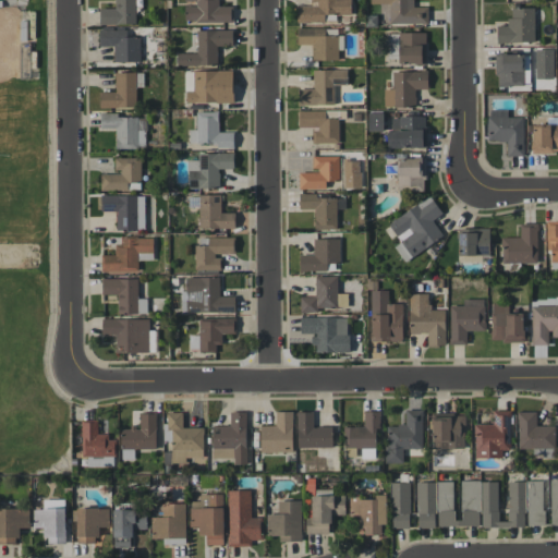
[(99,8),(99,24),(135,24),(134,0),(114,0),(114,8),(99,8)]
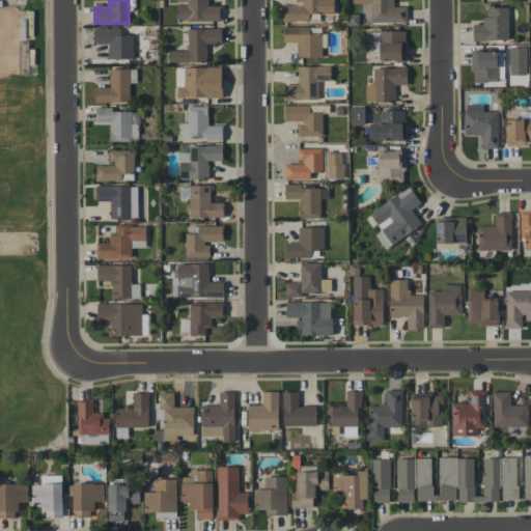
[(221,21),(221,5),(208,5),(207,0),(174,0),(175,3),(175,21),(221,21)]
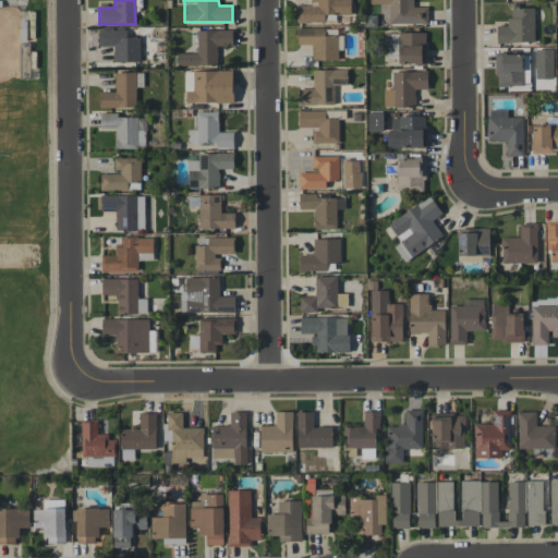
[(311,0),(311,5),(296,5),(296,22),(336,22),(336,15),(350,15),(349,0),(311,0)]
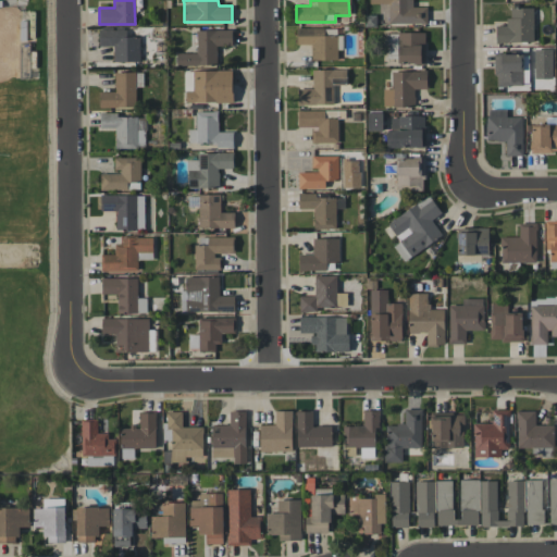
[(369,0),(370,3),(386,3),(386,12),(380,12),(379,23),(426,24),(426,7),(411,7),(411,0),(369,0)]
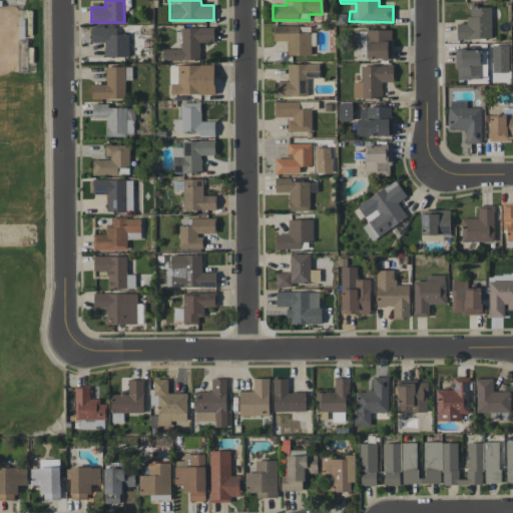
[(491,38),(491,7),(468,7),(468,23),(457,23),(457,39),(491,38)]
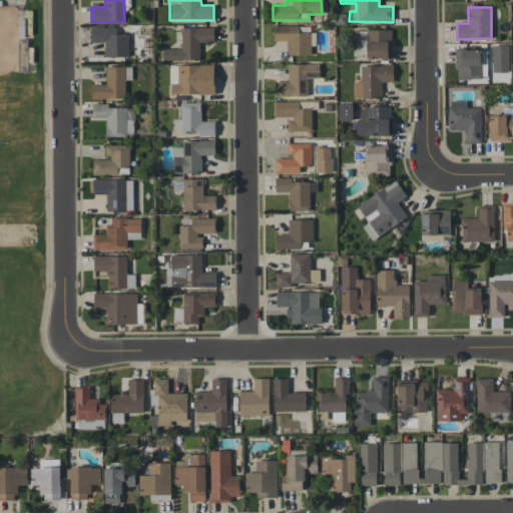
[(287,55),(311,55),(311,33),(298,33),(298,25),(274,25),(274,41),(287,41),(287,55)]
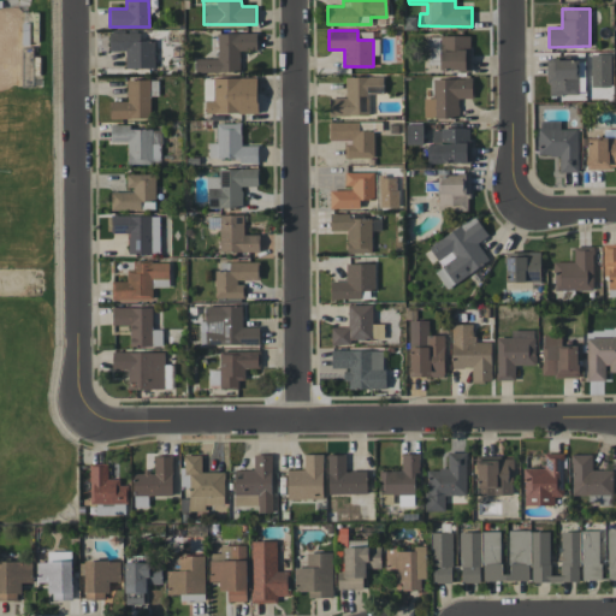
[(125,69),(154,67),(154,41),(140,41),(140,31),(110,33),(110,51),(125,51),(125,69)]
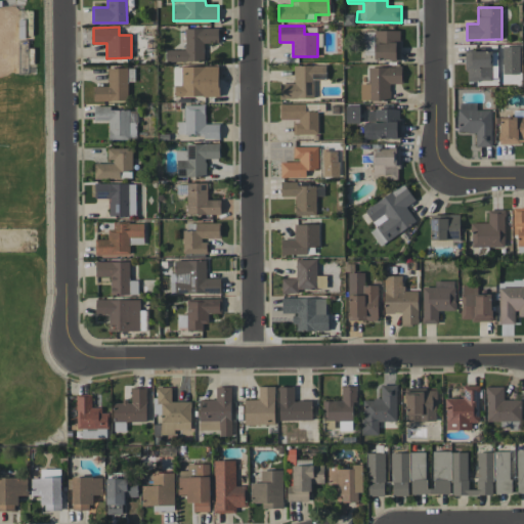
[(185,29),(185,49),(166,49),(166,62),(205,61),(204,42),(219,42),(219,28),(185,29)]
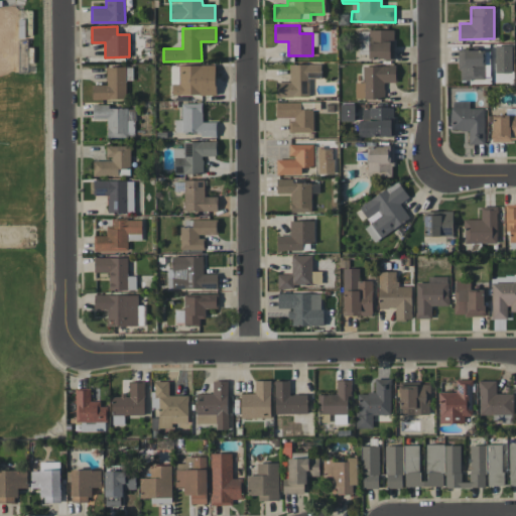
[(394,30),(369,29),(368,58),(393,58),(394,30)]
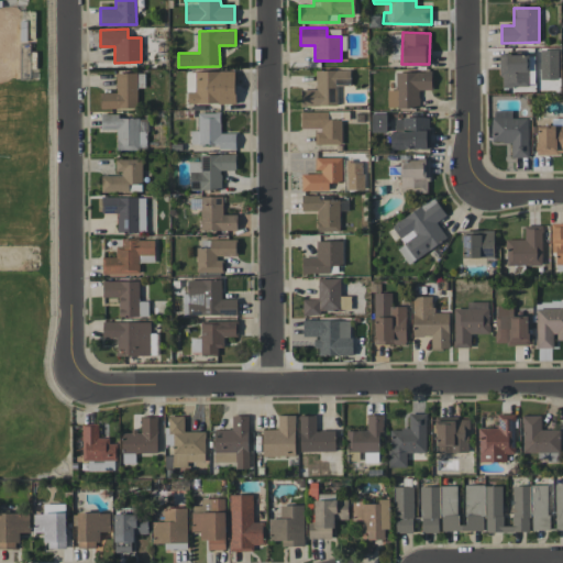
[(401,58),(401,33),(390,33),(390,58),(401,58)]
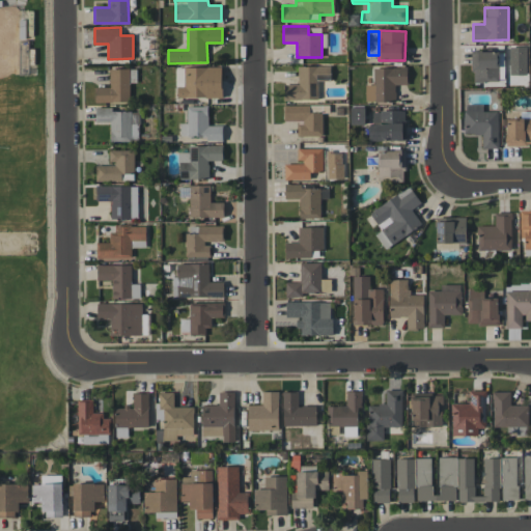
[(526,47),(510,47),(509,75),(525,75),(526,47)]
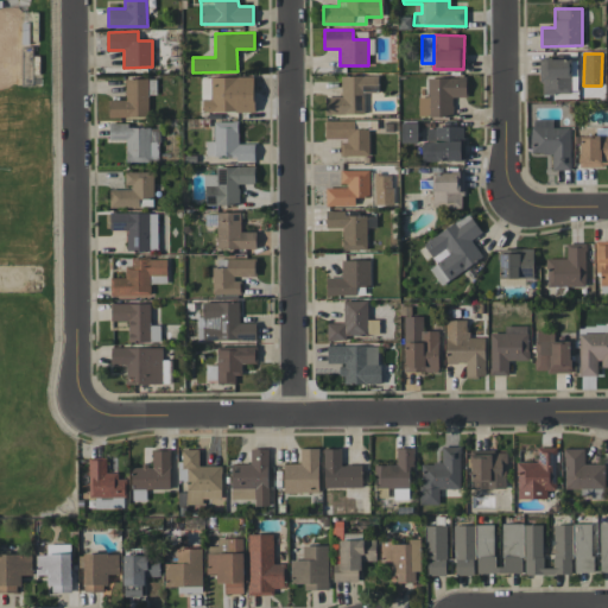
[(570,58),(540,58),(540,94),(571,94),(570,58)]
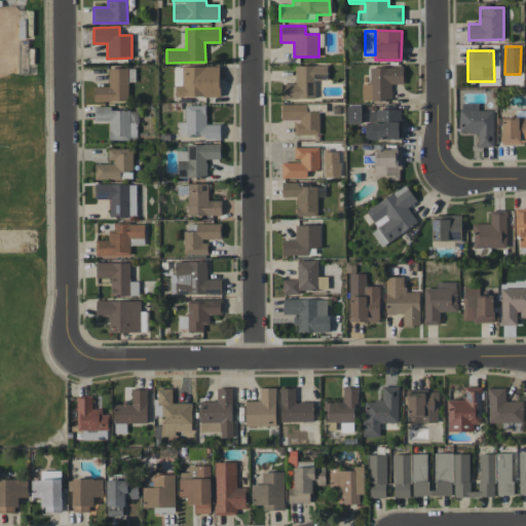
[(282,99),(315,99),(314,79),(328,79),(327,65),(295,66),(296,83),(280,83),(282,99)]
